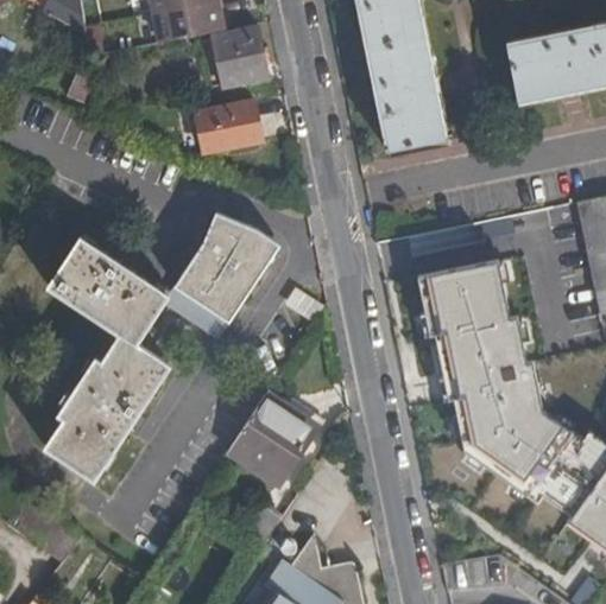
[(43,0),(38,21),(75,31),(83,0),(43,0)]
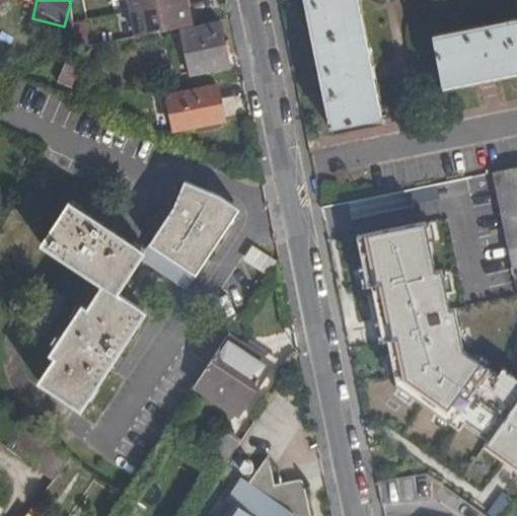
[(185,0),(128,0),(135,38),(154,33),(191,26),(185,0)]
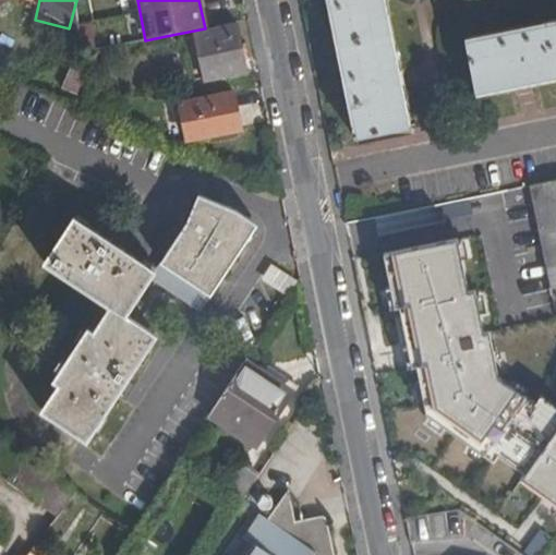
[(323,0),(352,140),(411,128),(384,0),(323,0)]
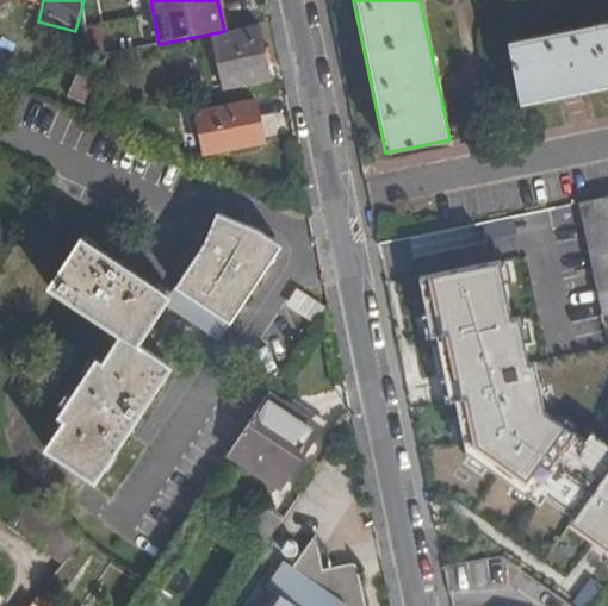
[(520,105),(607,85),(607,22),(508,44),(520,105)]
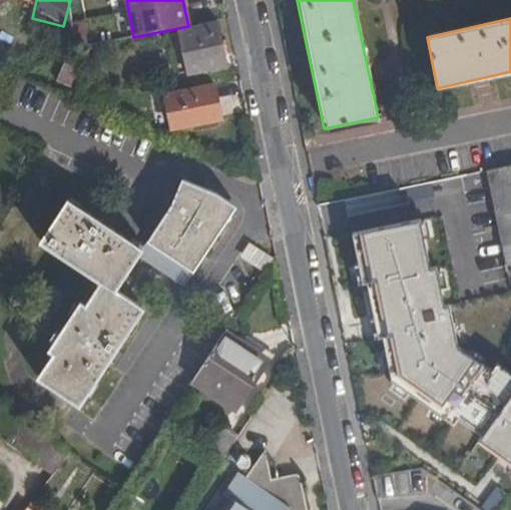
[(226,65),(218,23),(181,31),(189,73),(226,65)]
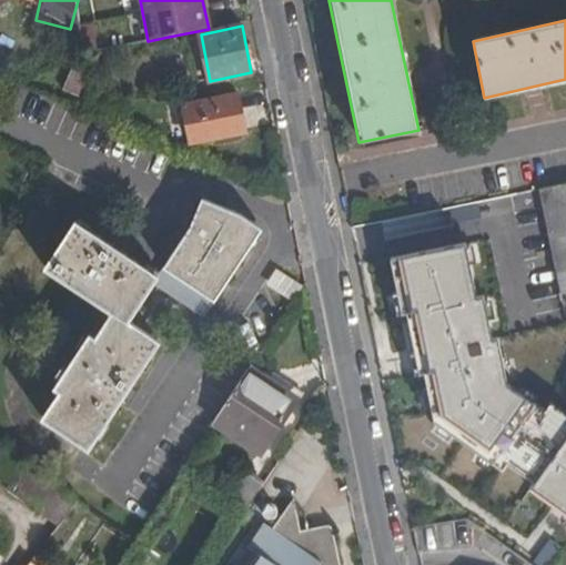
[(61,93),(77,100),(90,73),(74,66),(61,93)]
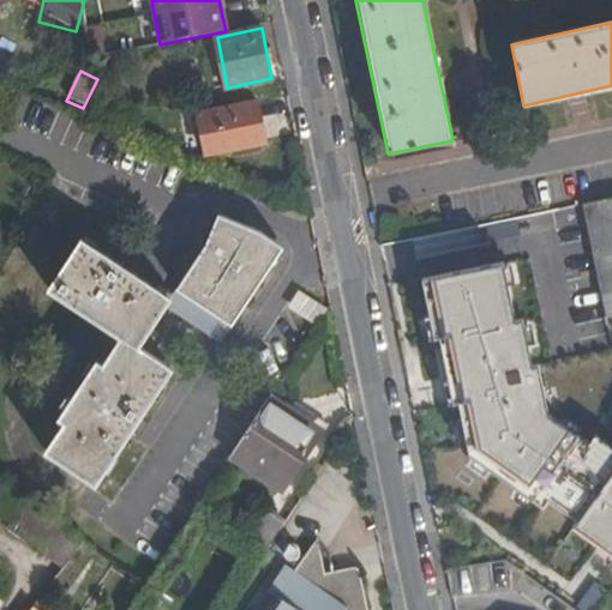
[(265,142),(256,100),(197,113),(205,155),(265,142)]
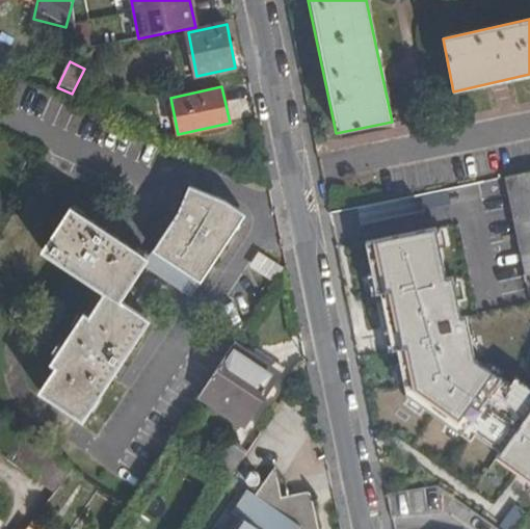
[(529,280),(529,172),(505,178),(515,232),(522,264),(524,274),(529,280)]
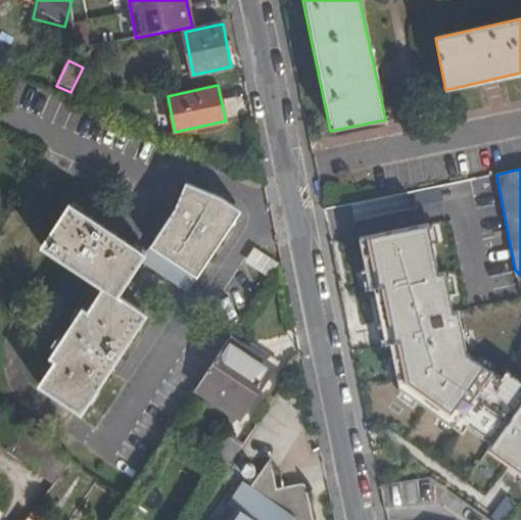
[(186,183),(174,208),(143,254),(140,260),(186,291),(243,206),(223,193),(186,183)]
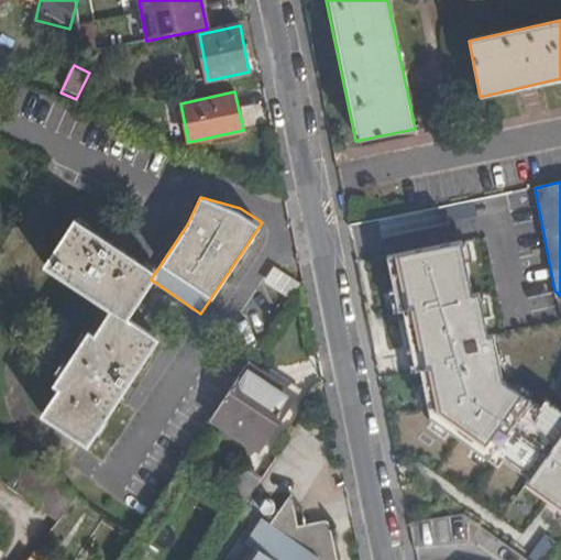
[(400,249),(409,227),(383,217),(374,238),(400,249)]
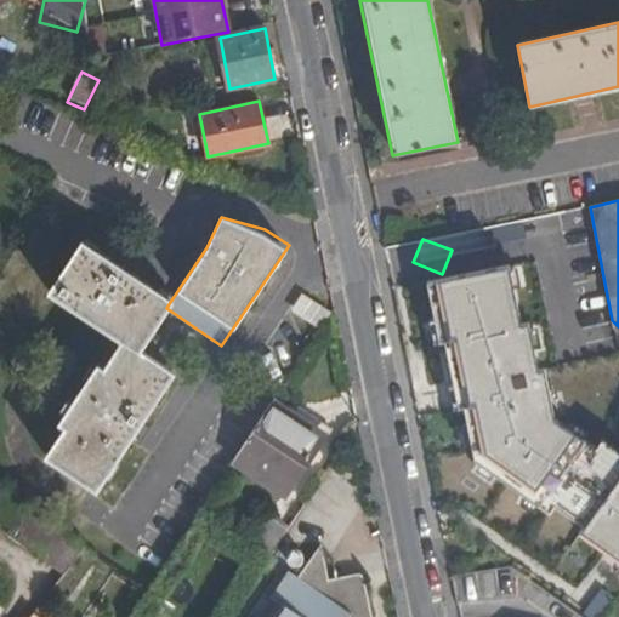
[(64,429),(45,457),(95,491),(174,372),(138,349),(166,308),(170,302),(81,243),(47,293),(121,343),(103,370),(96,366),(57,423),(64,429)]
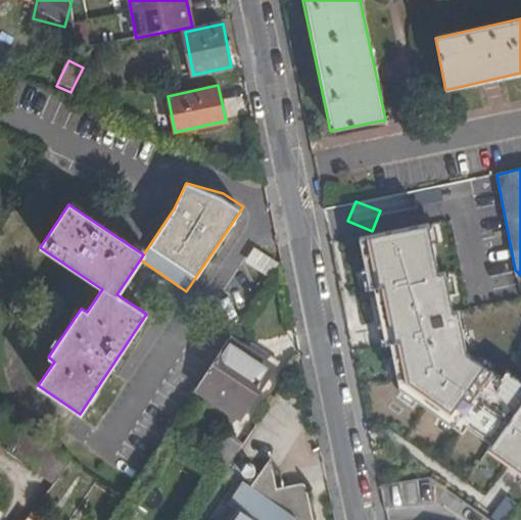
[(433,227),(365,240),(400,393),(520,477),(520,392),(463,350),(433,227)]
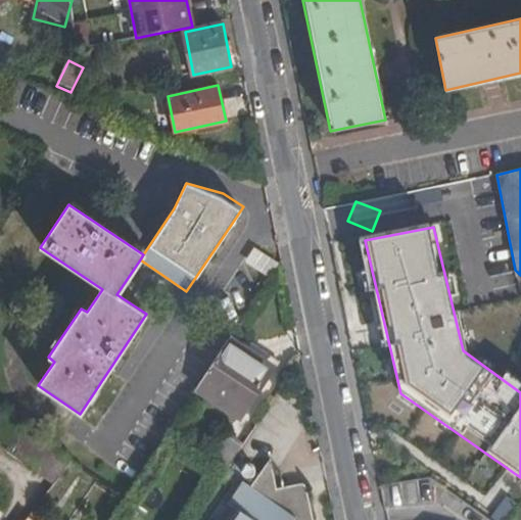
[(244,352),(228,340),(197,386),(238,415),(268,371),(243,353),(244,352)]
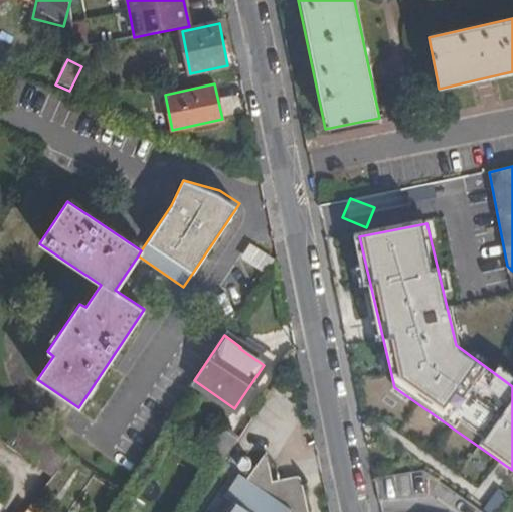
[(240,347),(239,348),(264,365),(266,366),(272,357),(246,339),(240,347)]
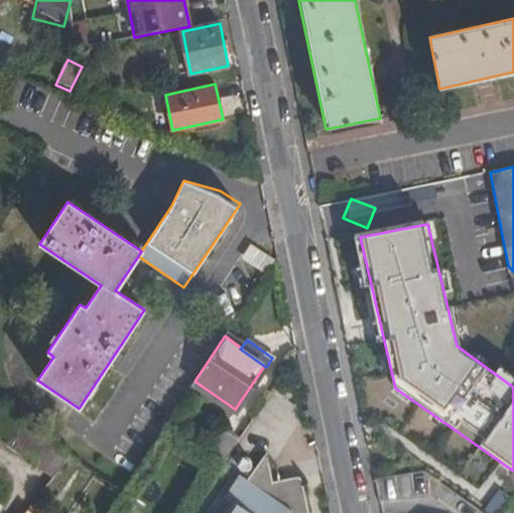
[(0,432),(12,441),(8,446),(54,479),(73,456),(9,413),(0,424),(0,432)]
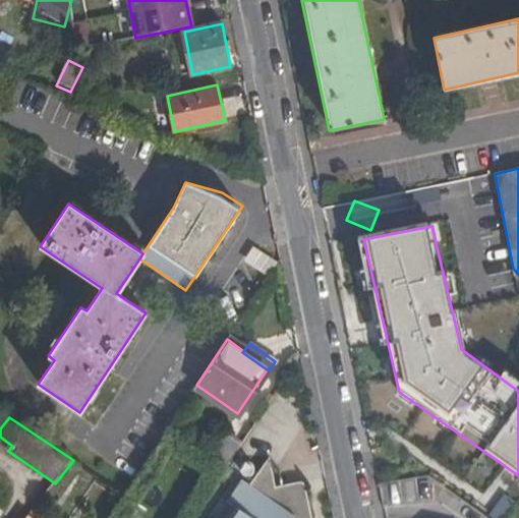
[(240,442),(224,430),(207,456),(223,468),(240,442)]
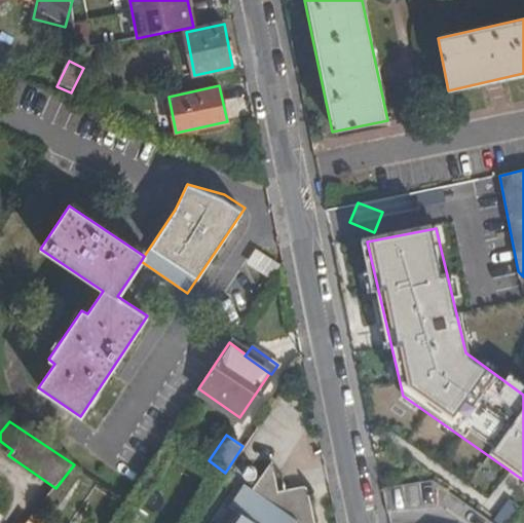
[(276,454),(257,483),(247,476),(230,498),(238,503),(226,522),(223,522),(217,518),(214,522),(323,522),(314,482),(312,480),(310,479),(307,478),(284,484),(277,485),(275,471),(281,470),(276,454)]
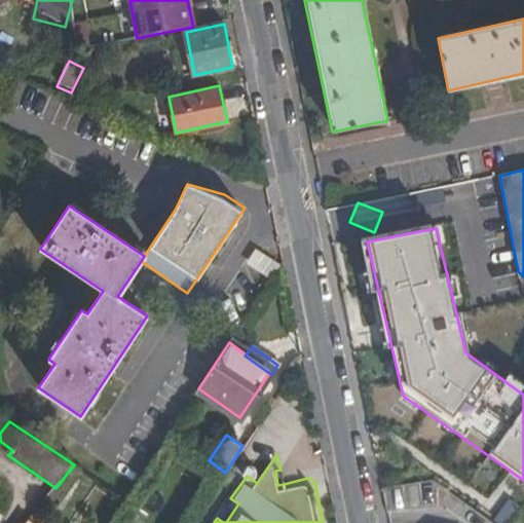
[(496,489),(482,509),(501,522),(503,522),(517,505),(496,489)]
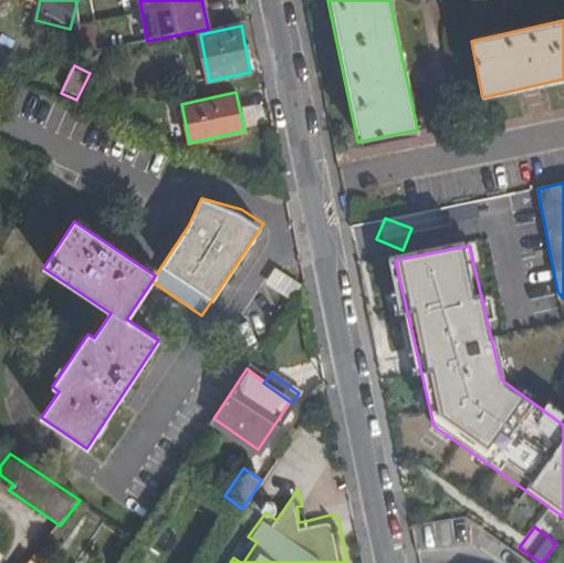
All buildings are outlined.
